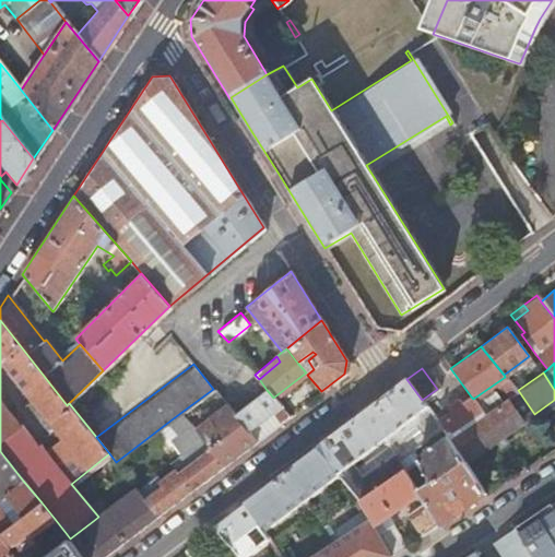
[(406,379),(315,449),(337,475),(358,501),(404,470),(406,467),(400,459),(441,427),(437,421),(438,419),(422,400),(406,379)]
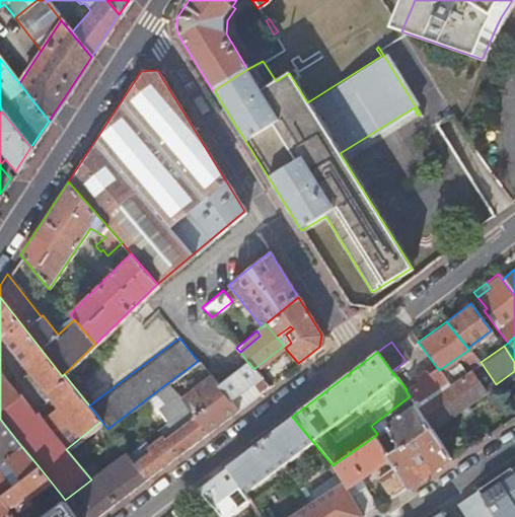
[(465,356),(473,367),(479,363),(470,353),(465,356)]
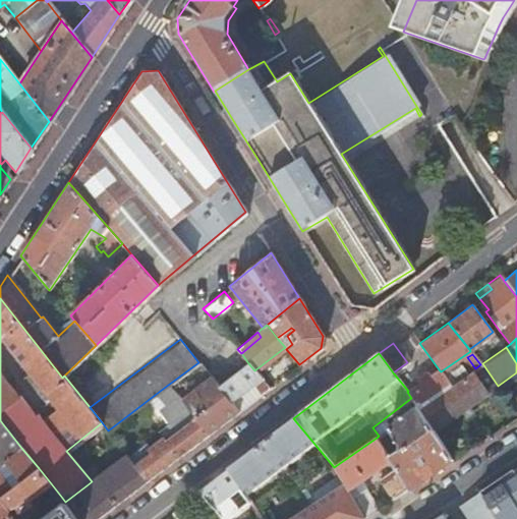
[(248,363),(218,387),(229,401),(254,382),(263,392),(269,387),(254,370),(248,363)]
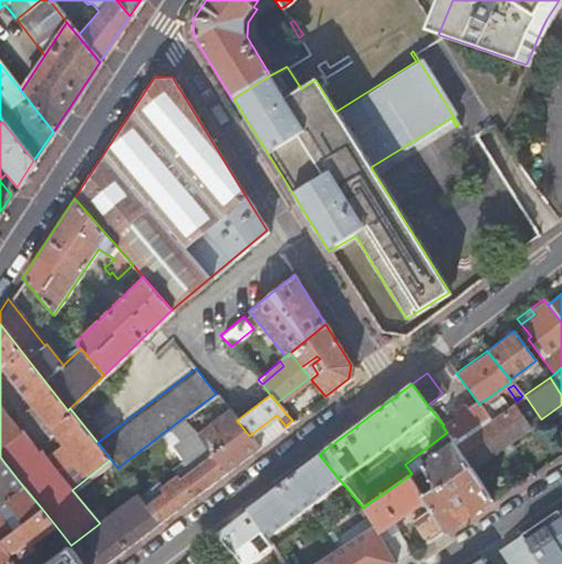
[(456,444),(455,442),(453,444),(468,467),(541,419),(524,395),(522,396),(517,400),(508,407),(490,419),(456,444)]
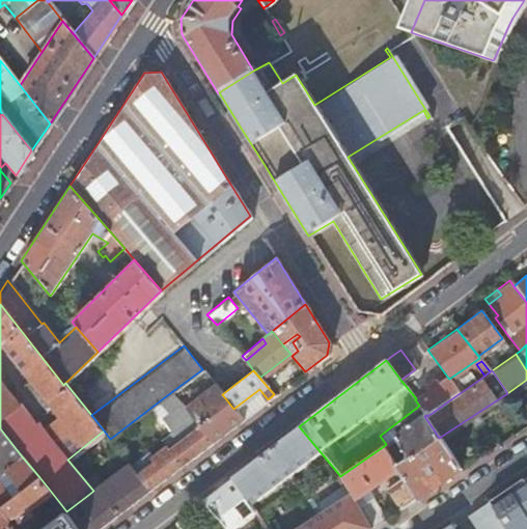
[(427,391),(416,398),(415,399),(419,406),(426,415),(427,416),(460,393),(456,389),(449,379),(447,377),(437,384),(432,387),(428,383),(423,386),(427,391)]
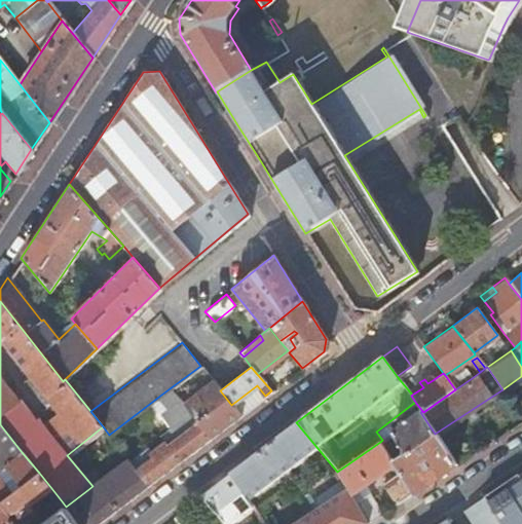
[(452,385),(455,389),(472,378),(469,374),(452,385)]
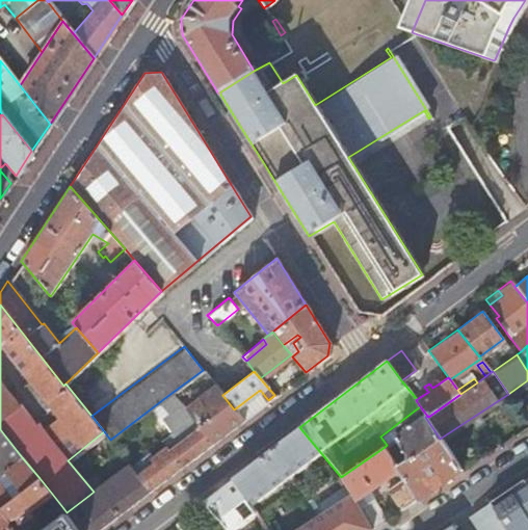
[(222,395),(214,385),(184,408),(192,418),(210,444),(242,420),(234,409),(222,395)]
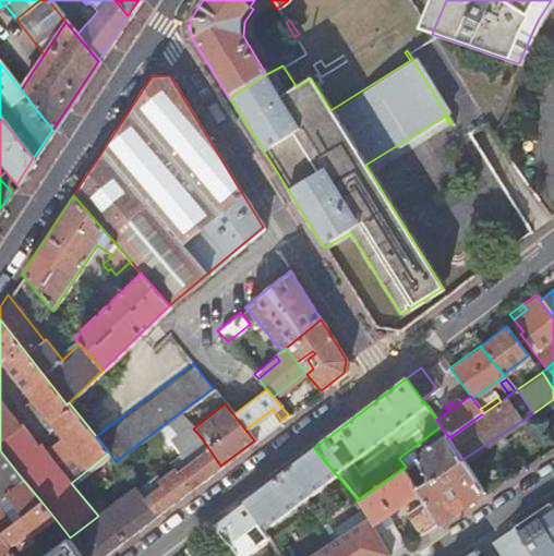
[(193,428),(180,412),(171,419),(192,445),(202,438),(193,428)]
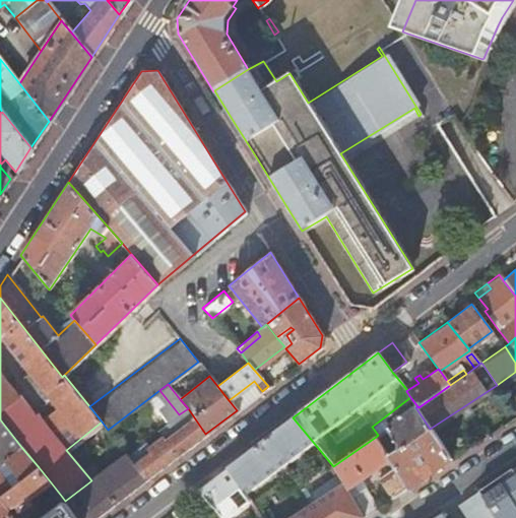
[(401,448),(388,456),(389,459),(396,469),(406,487),(451,458),(446,451),(430,429),(415,407),(387,428),(388,430),(385,433),(394,446),(398,443),(401,448)]
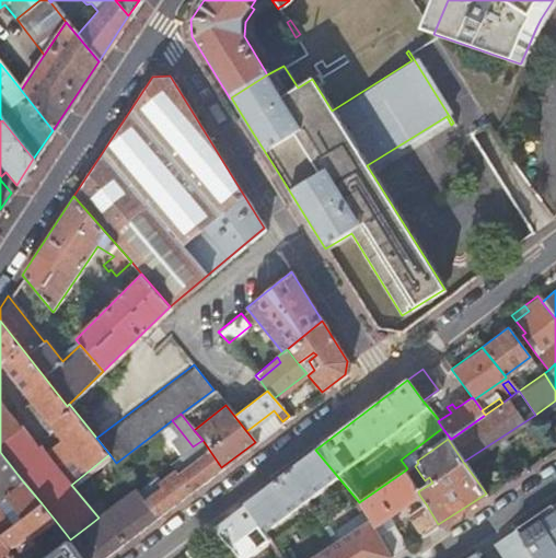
[(221,467),(203,440),(193,446),(192,448),(195,453),(200,449),(204,453),(189,464),(177,473),(190,490),(221,467)]
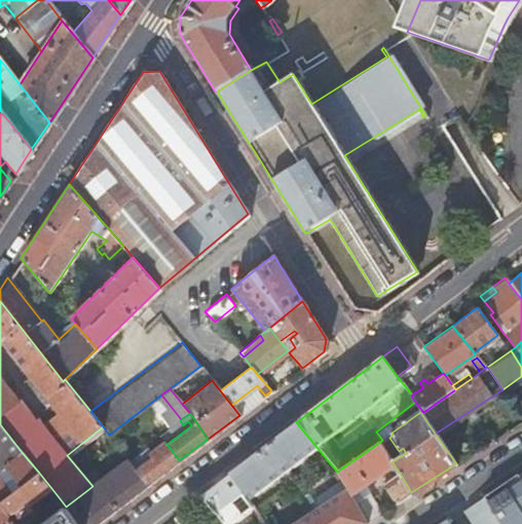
[(296,422),(229,473),(246,498),(317,447),(296,422)]
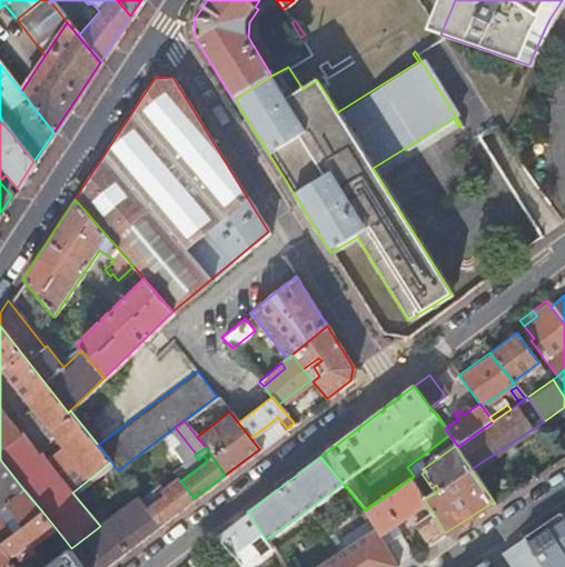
[(177,476),(180,480),(192,471),(185,461),(174,470),(177,476)]
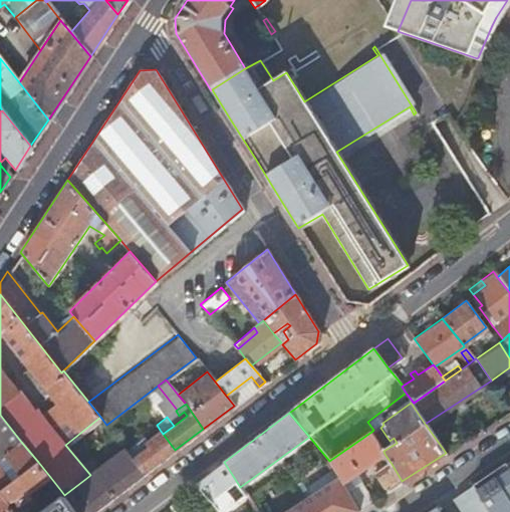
[(21,442),(3,419),(0,421),(0,458),(4,455),(21,442)]
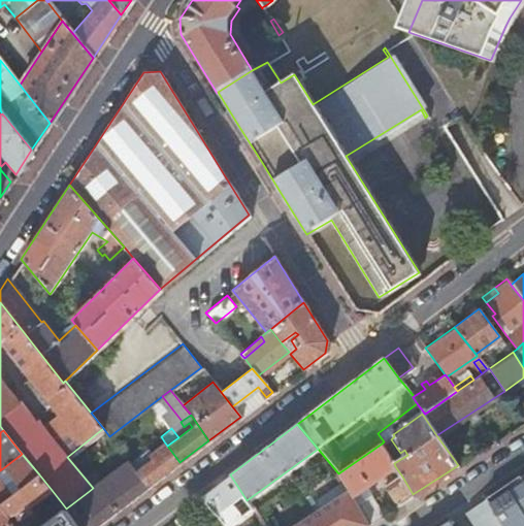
[(150,459),(135,470),(146,487),(179,462),(167,446),(164,441),(149,454),(146,455),(150,459)]
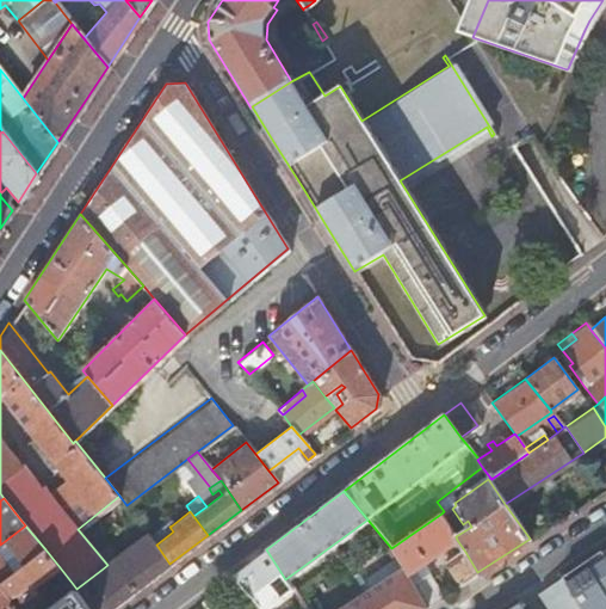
[(441,514),(391,548),(403,567),(407,573),(421,564),(457,540),(456,536),(441,514)]
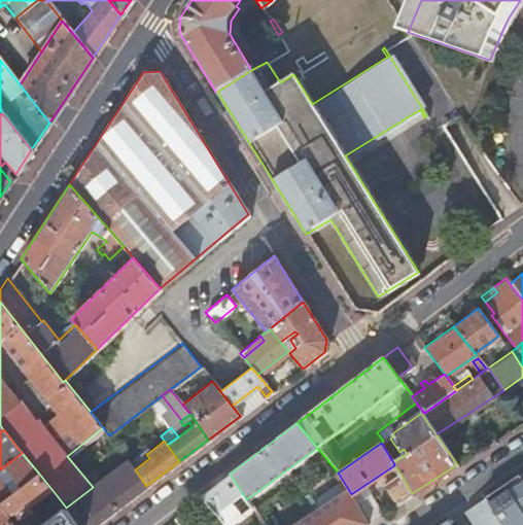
[(147,451),(132,464),(135,469),(149,458),(146,454),(148,453),(147,451)]
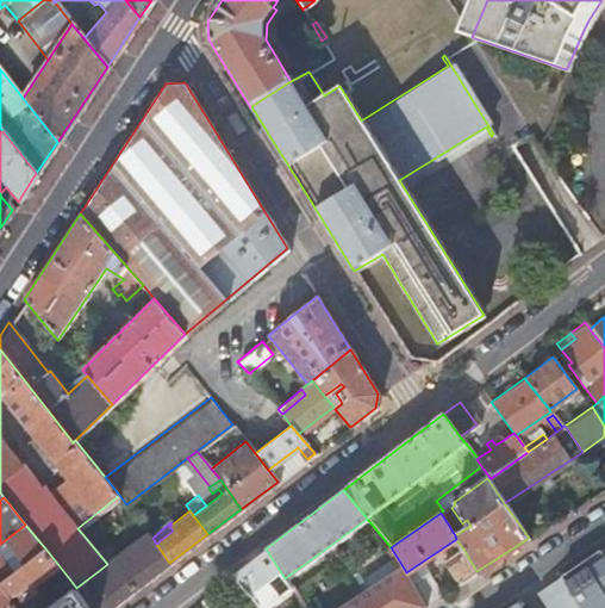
[(45,548),(25,525),(5,540),(23,565),(45,548)]
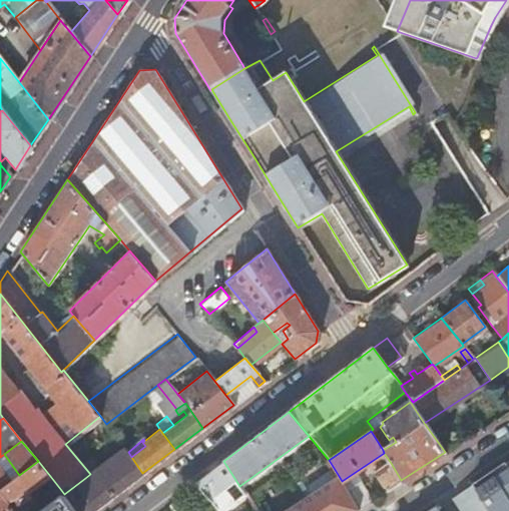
[(444,442),(440,445),(445,452),(449,449),(444,442)]
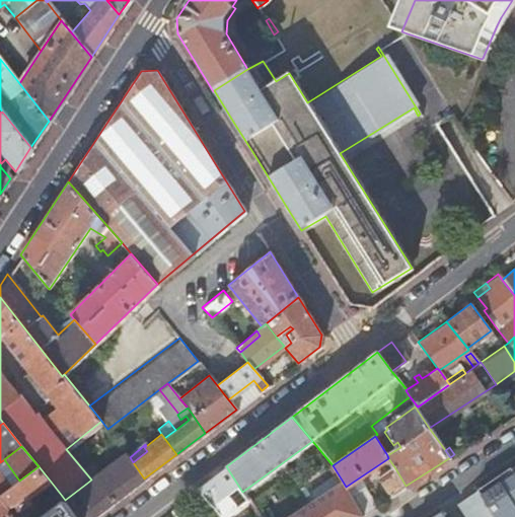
[(127,453),(95,476),(114,502),(144,478),(133,462),(130,457),(127,453)]
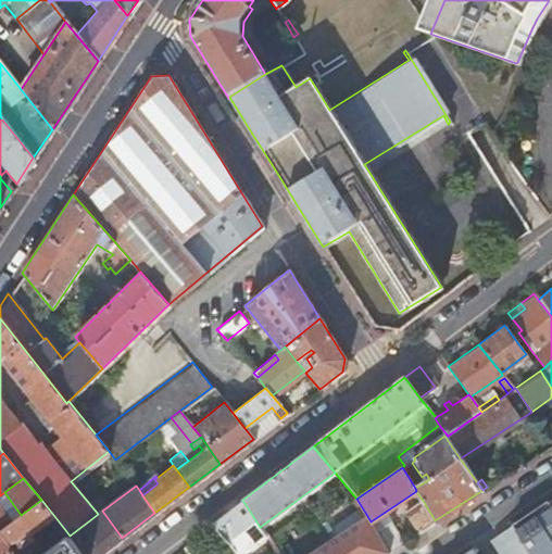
[(21,515),(4,492),(0,495),(0,506),(12,523),(21,515)]
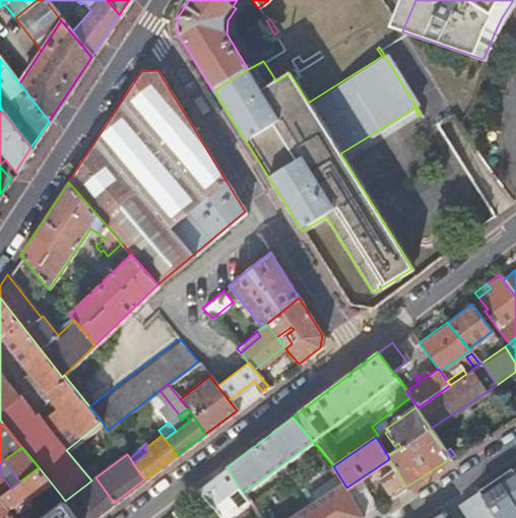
[(51,482),(39,467),(19,481),(11,489),(0,497),(0,517),(35,517),(33,514),(37,511),(29,499),(51,482)]
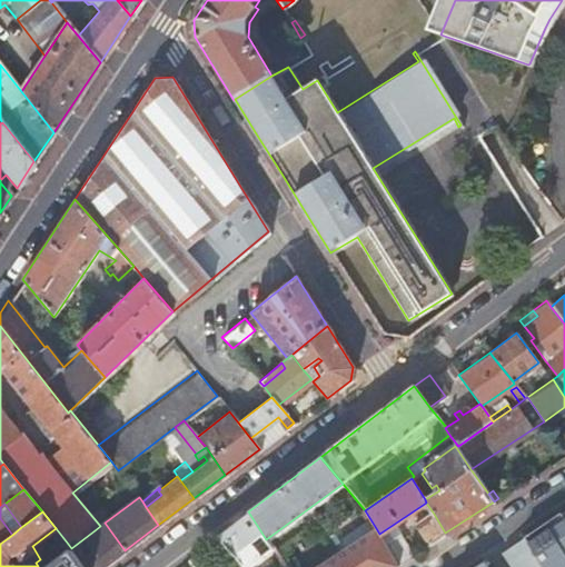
[(248,511),(237,520),(255,546),(266,539),(248,511)]
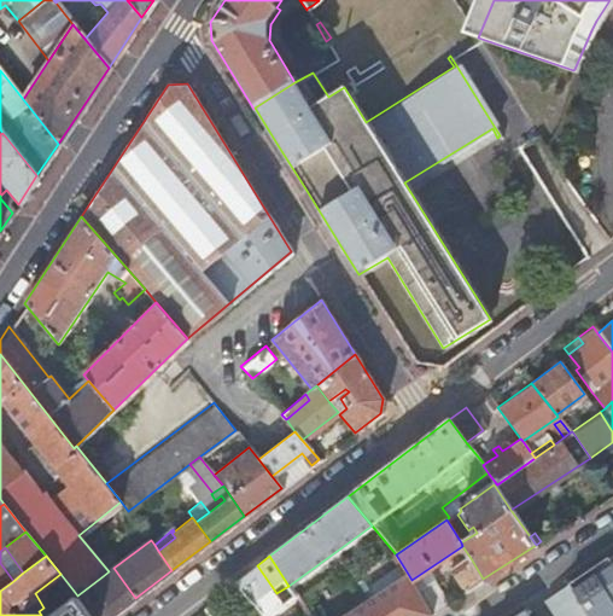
[(612,615),(612,561),(611,563),(607,557),(565,583),(585,615),(612,615)]
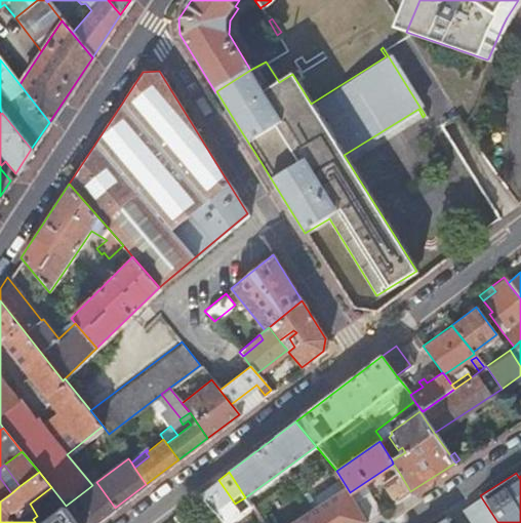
[(410,491),(400,474),(382,484),(393,504),(410,491)]
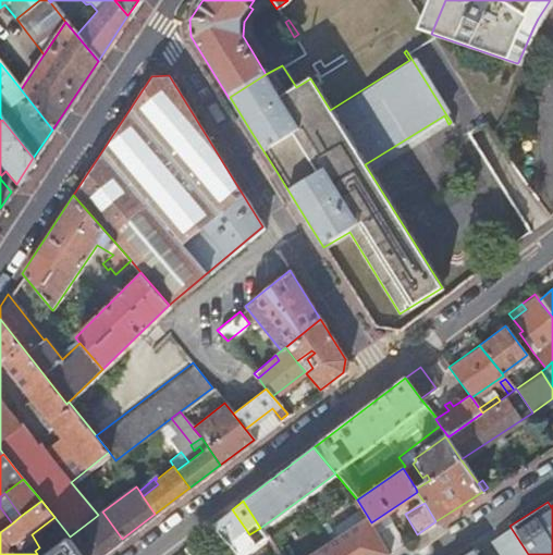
[(0,532),(12,523),(0,507),(0,532)]
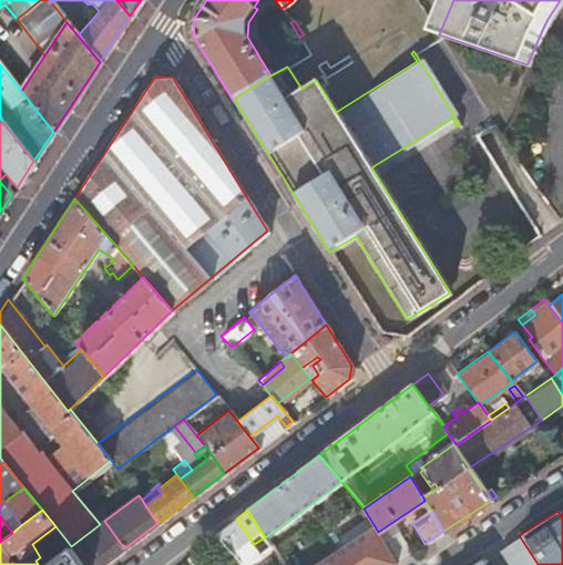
[(104,521),(100,524),(94,528),(100,535),(90,543),(92,546),(84,552),(81,547),(74,553),(82,564),(101,564),(124,548),(104,521)]
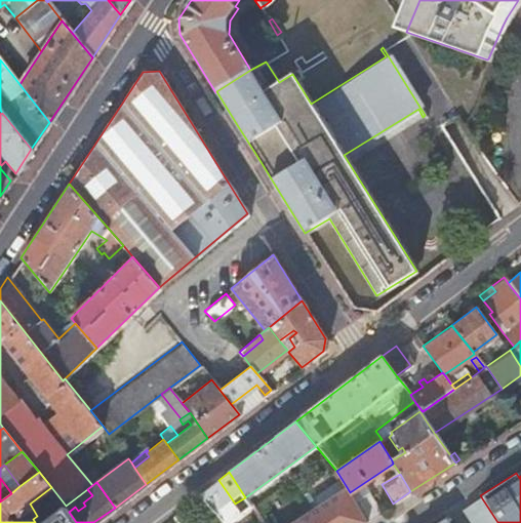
[(362,484),(350,492),(354,500),(367,491),(362,484)]
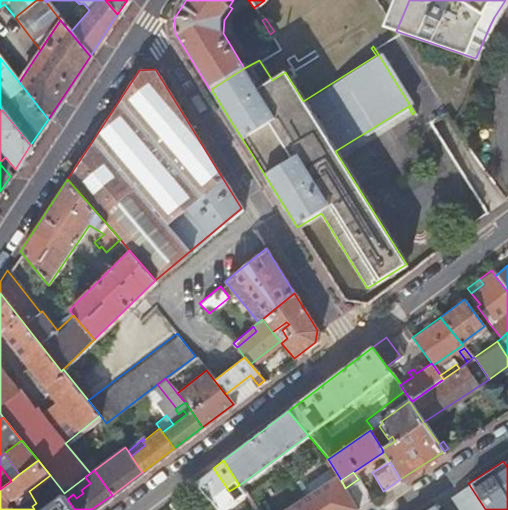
[(338,475),(284,509),(353,509),(357,508),(345,488),(341,480),(338,475)]
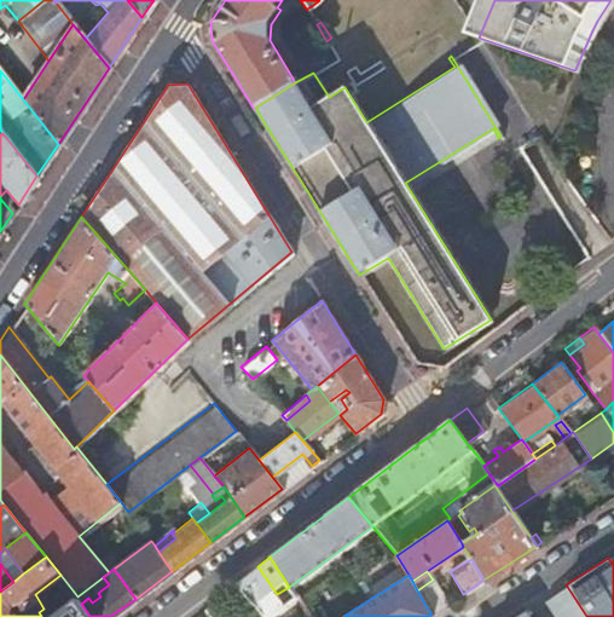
[(433,580),(417,590),(432,615),(449,604),(433,580)]
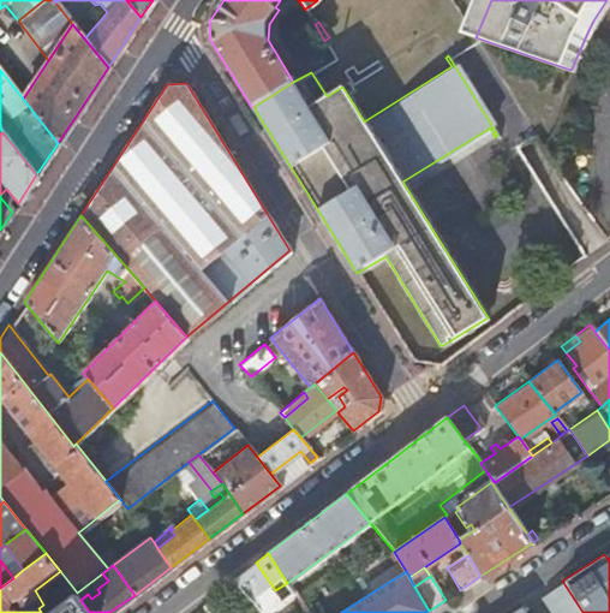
[(582,612),(562,581),(539,596),(550,612),(582,612)]
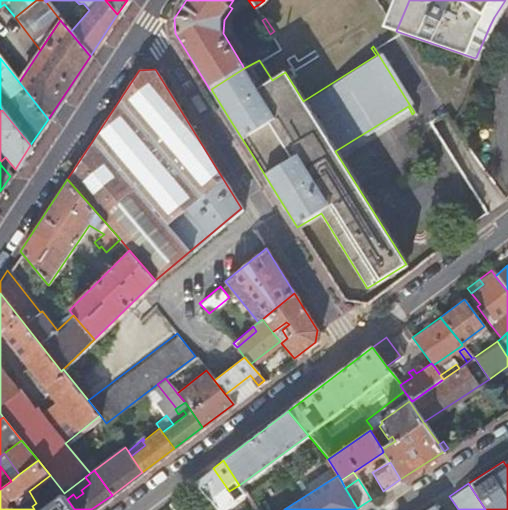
[(65,495),(64,493),(61,489),(44,502),(48,507),(65,495)]
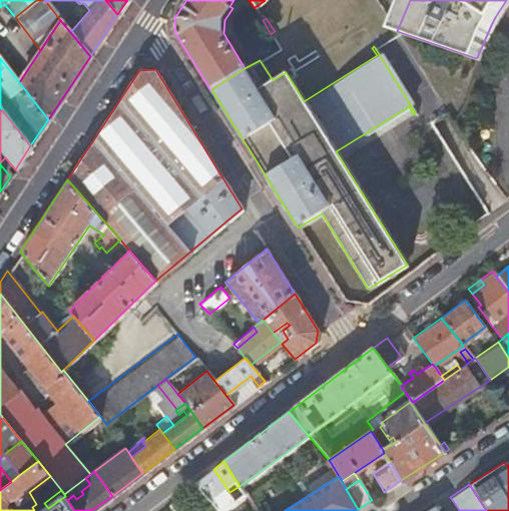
[(74,510),(67,500),(65,496),(48,508),(44,510),(74,510)]
